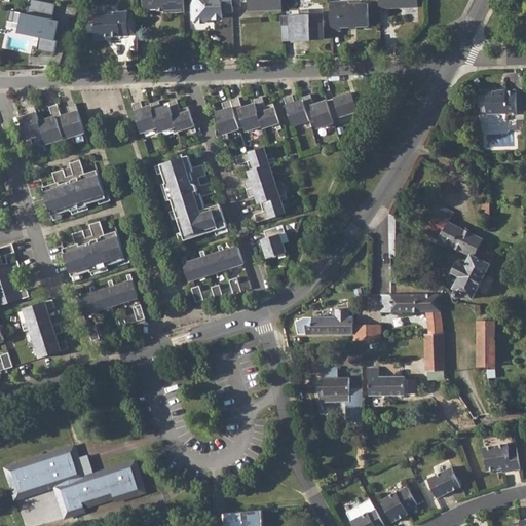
[(38,51),(57,55),(59,43),(61,42),(65,22),(55,20),(59,4),(37,0),(32,0),(30,13),(24,12),(20,35),(40,39),(38,51)]
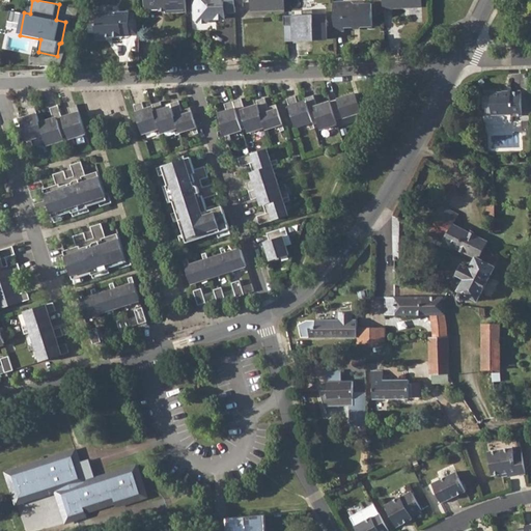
[(187,11),(186,0),(144,0),(145,9),(165,9),(166,12),(187,11)]
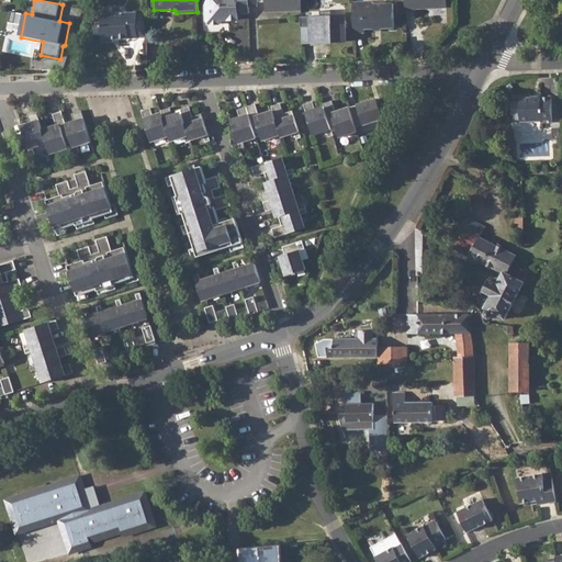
[(248,0),(204,0),(205,19),(210,22),(218,22),(223,19),(223,17),(227,15),(227,18),(229,20),(236,19),(238,18),(238,13),(249,13),(249,7),(248,0)]
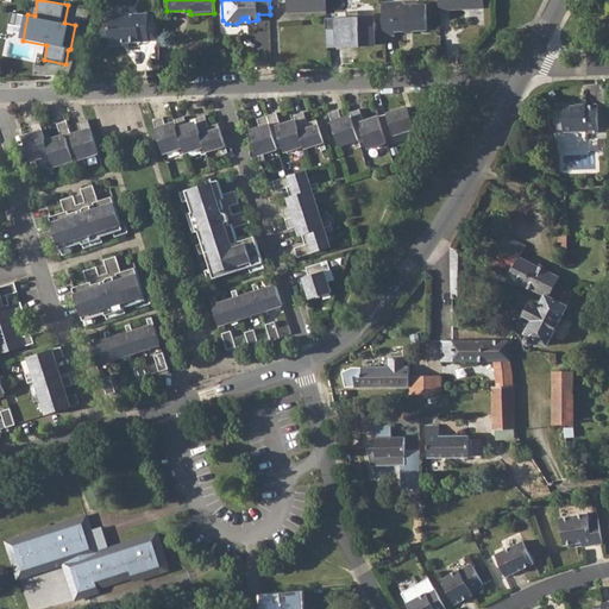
[(287,0),(288,12),(327,11),(326,0),(287,0)]
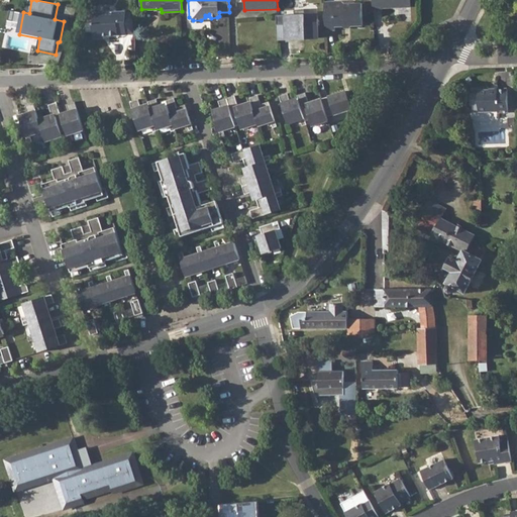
[(410,0),(373,0),(374,10),(383,10),(383,5),(399,4),(399,6),(411,5),(410,0)]
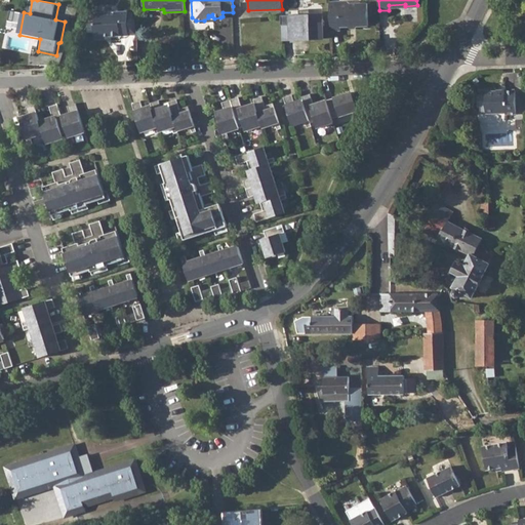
[(348,2),(330,2),(331,31),(340,31),(340,28),(349,27),(351,25),(354,25),(357,27),(368,27),(367,3),(350,4),(348,2)]
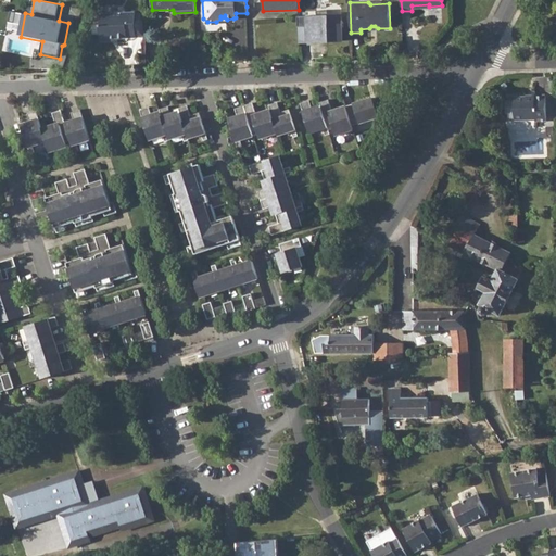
[(342,8),(299,10),(299,34),(308,34),(308,33),(332,32),(331,33),(342,33),(342,8)]
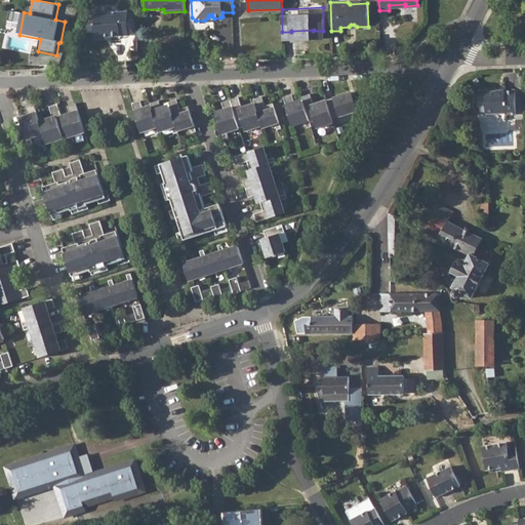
[(138,30),(137,15),(131,11),(97,12),(98,34),(94,34),(94,40),(107,40),(107,34),(120,33),(120,38),(135,37),(138,30)]
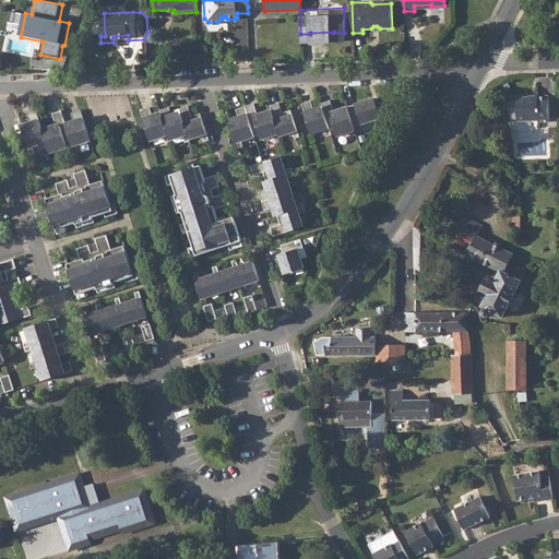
[(421,81),(413,83),(416,92),(425,88),(421,81)]
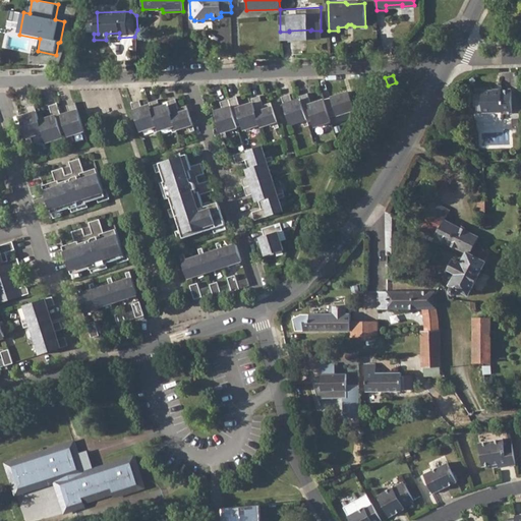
[(475,94),(475,105),(475,106),(480,106),(480,111),(480,112),(500,112),(500,114),(510,114),(510,90),(500,90),(500,92),(497,92),(480,92),(479,93),(479,94),(475,94)]
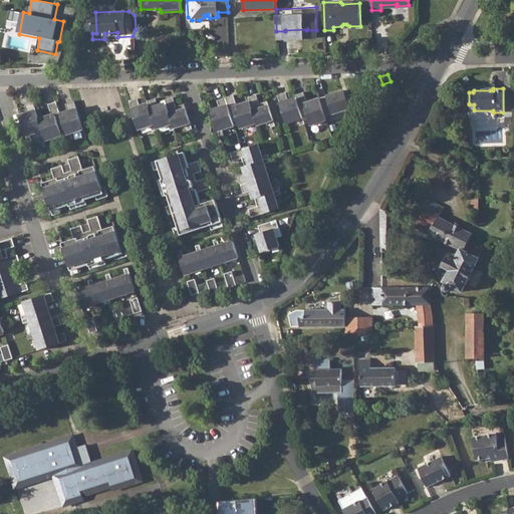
[(296,95),(297,100),(289,103),(286,93),(278,96),(287,124),(299,120),(301,126),(305,125),(304,121),(308,120),(310,126),(327,121),(326,117),(349,109),(347,100),(345,99),(343,91),(320,98),(310,101),(311,104),(308,105),(304,92),(296,95)]
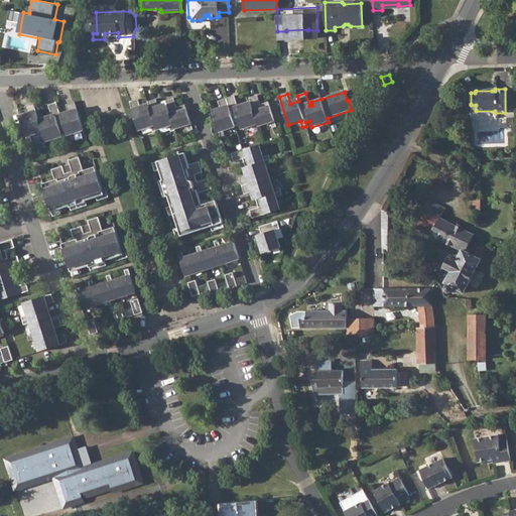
[(235,96),(227,99),(219,102),(222,111),(213,113),(221,139),(226,137),(224,131),(236,127),(240,125),(242,130),(258,124),(259,127),(270,123),(273,129),(277,127),(269,102),(261,105),(258,96),(250,98),(251,102),(242,105),(243,108),(239,110),(235,96)]
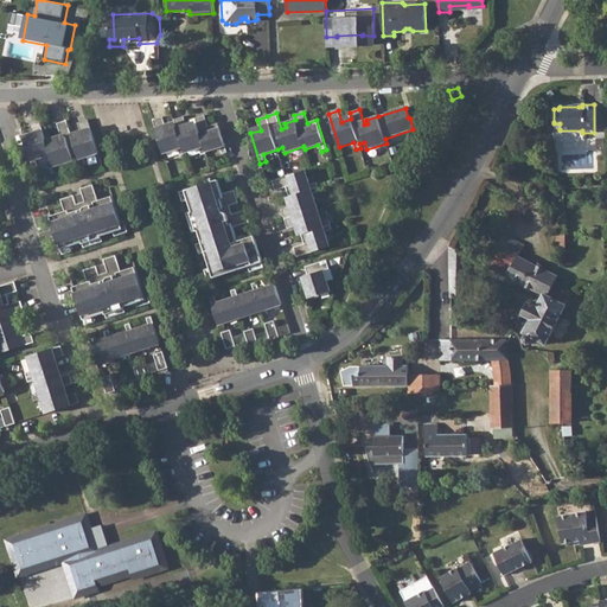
[(174,120),(176,125),(166,128),(163,117),(153,121),(161,145),(164,154),(178,149),(183,148),(184,153),(199,148),(202,155),(208,154),(206,152),(221,148),(223,155),(228,153),(218,123),(209,127),(205,116),(196,119),(198,125),(189,128),(184,117),(174,120)]
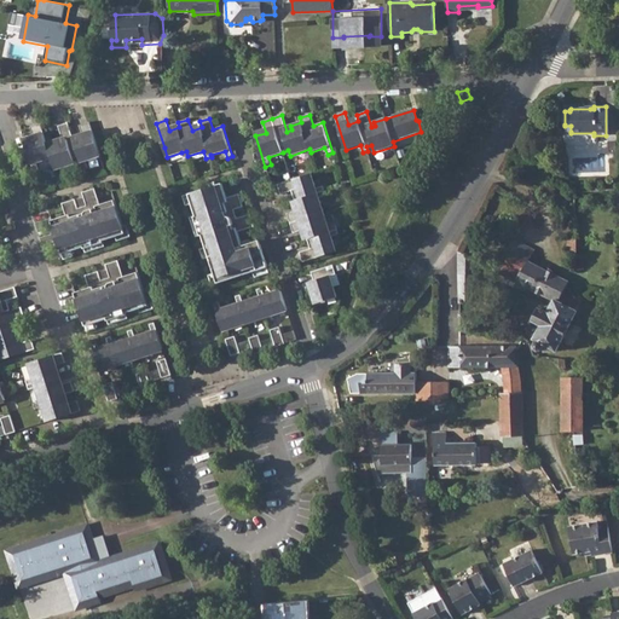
[(59,140),(47,144),(41,125),(32,127),(35,139),(25,143),(35,172),(40,171),(38,163),(52,158),(56,169),(77,163),(75,158),(80,157),(85,169),(88,168),(86,161),(100,156),(91,122),(80,126),(84,138),(75,140),(69,123),(58,126),(64,143),(61,144),(59,140)]
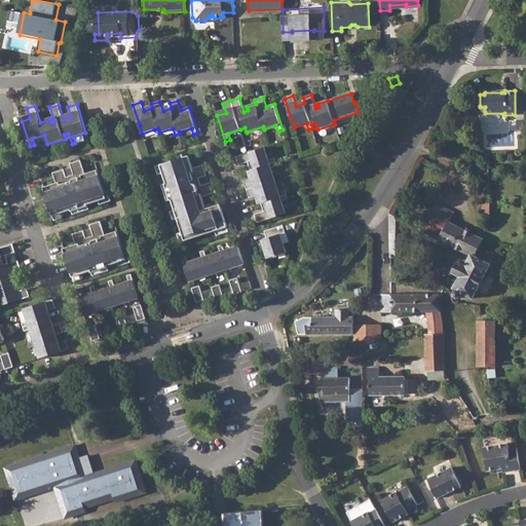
[(245,182),(247,190),(250,199),(259,196),(262,204),(264,212),(255,216),(258,223),(287,214),(283,201),(289,199),(287,196),(286,191),(279,194),(275,181),(271,168),(277,166),(276,162),(275,158),(269,160),(265,148),(236,157),(238,165),(249,162),(251,171),(254,179),(245,182)]
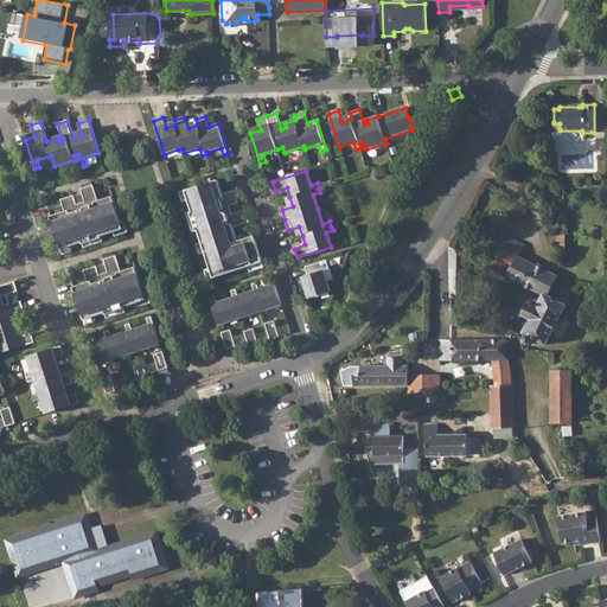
[(218,180),(185,191),(189,200),(192,213),(198,231),(203,243),(205,253),(210,268),(213,279),(251,266),(264,262),(257,240),(249,242),(248,237),(251,237),(250,236),(248,235),(246,235),(243,236),(240,237),(236,227),(251,222),(247,209),(234,213),(231,205),(240,203),(236,190),(223,195),(218,180)]
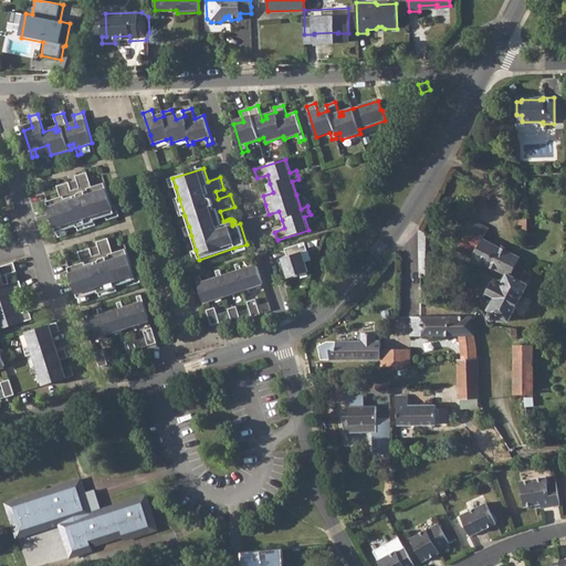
[(48,201),(48,202),(58,231),(115,212),(105,182),(92,187),(87,171),(76,175),(80,188),(72,190),(70,182),(58,186),(61,197),(48,201)]
